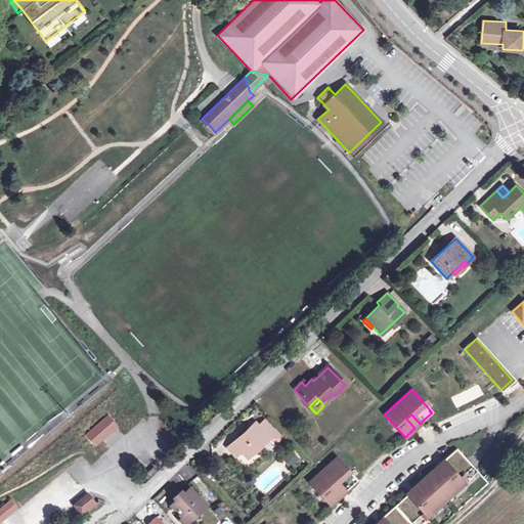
[(406,419),(415,428),(420,424),(411,415),(406,419)]
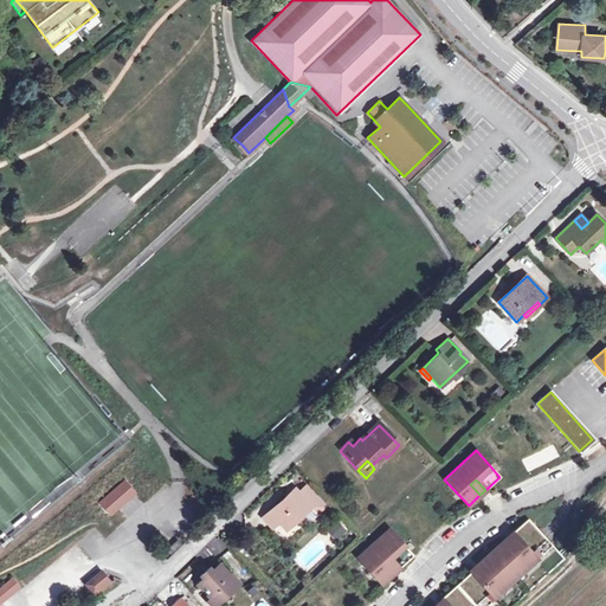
[(124,481),(100,503),(110,515),(135,492),(124,481)]
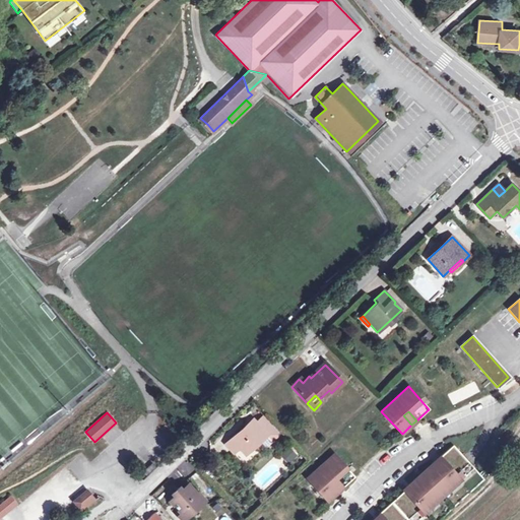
[(263,415),(256,423),(267,434),(272,440),(279,434),(263,415)]
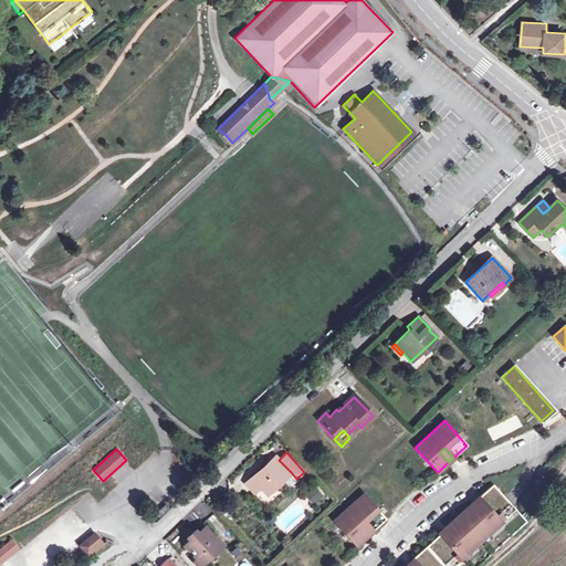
[(268,494),(291,472),(279,460),(275,457),(252,478),(261,486),(268,494)]
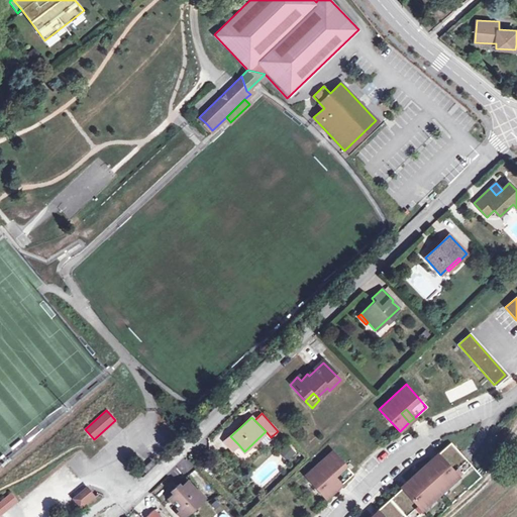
[(238,444),(230,436),(225,441),(232,449),(238,444)]
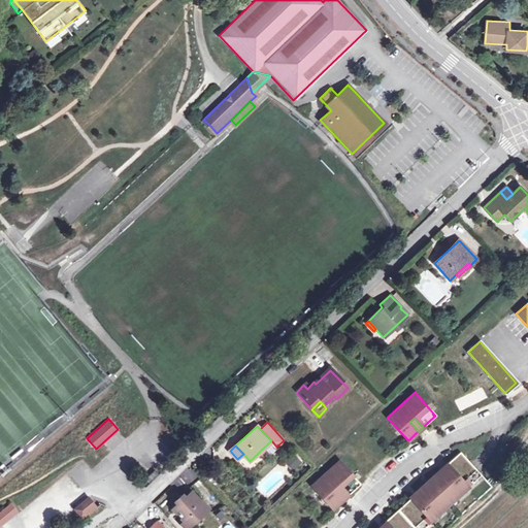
[(424,503),(435,516),(481,475),(459,452),(446,464),(454,473),(450,477),(441,468),(415,492),(416,493),(424,503)]
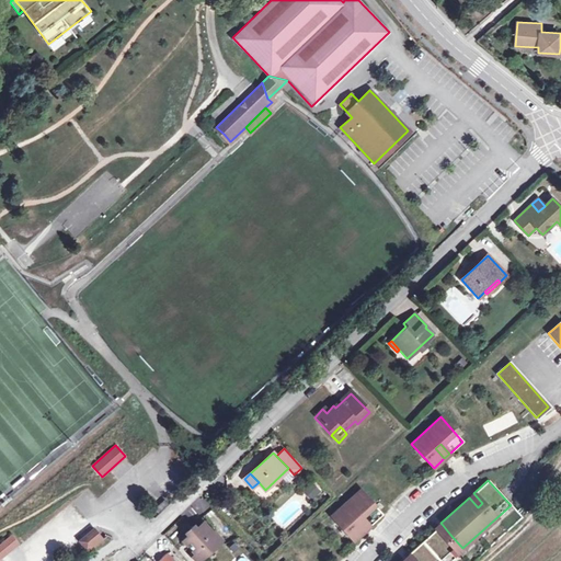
[(313,482),(302,490),(311,502),(322,494),(313,482)]
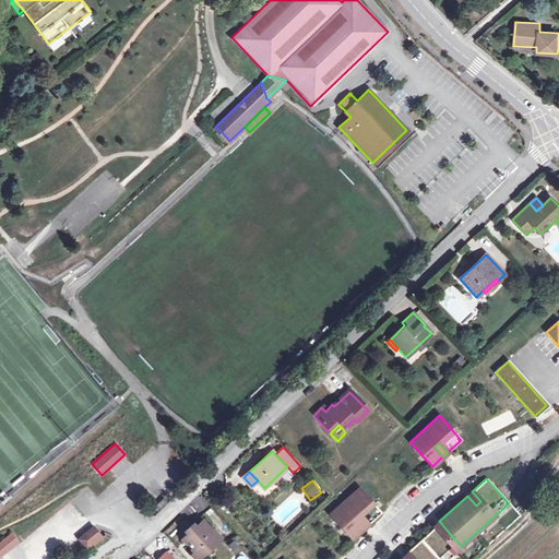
[(352,539),(363,530),(353,519),(358,514),(368,524),(381,513),(358,488),(330,514),(352,539)]
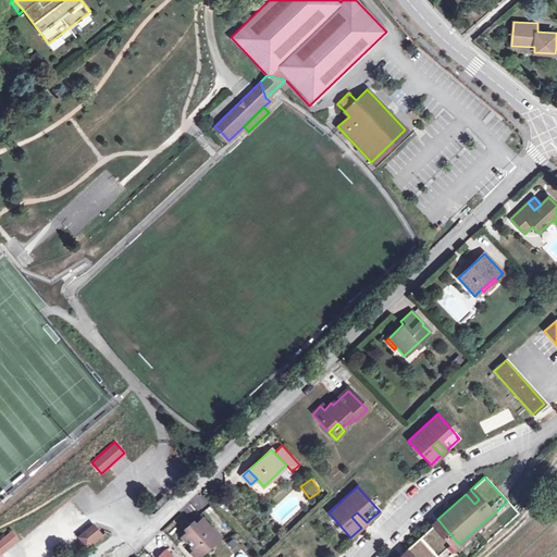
[(470,490),(466,494),(474,504),(479,499),(470,490)]
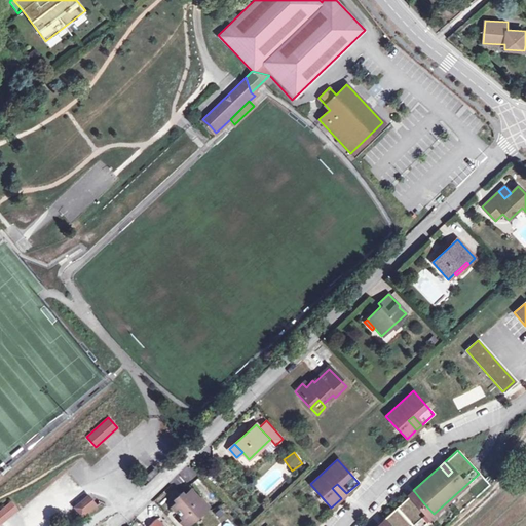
[(144,477),(147,480),(156,472),(154,468),(144,477)]
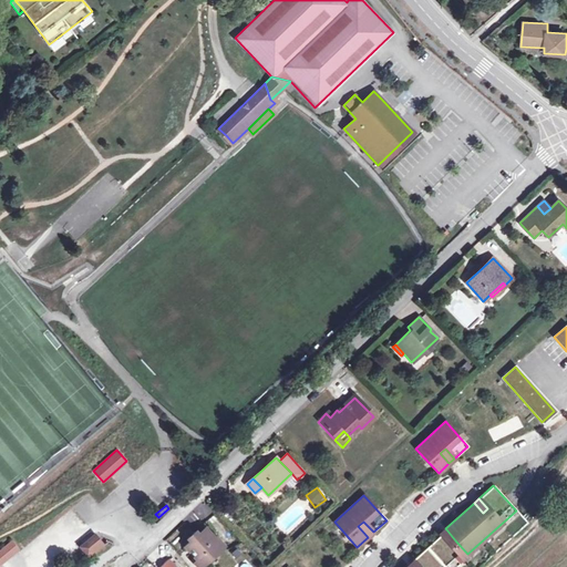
[(358,526),(368,537),(373,532),(363,522),(358,526)]
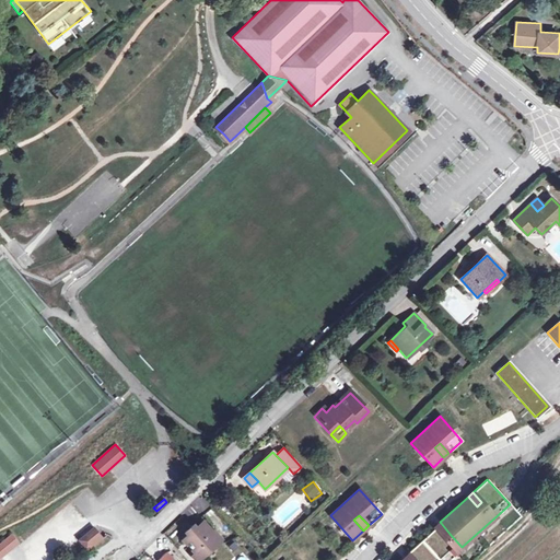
[(202,529),(208,526),(202,521),(196,526),(198,528),(202,529)]
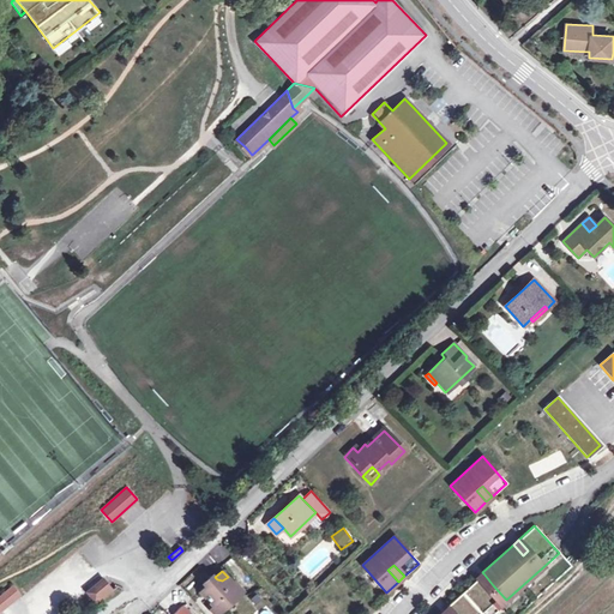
[(483,573),(477,578),(487,590),(493,585),(483,573)]
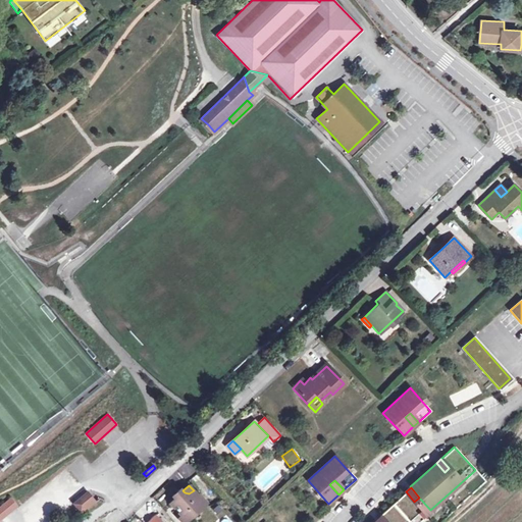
[(205,504),(194,490),(189,493),(185,492),(183,490),(180,488),(173,496),(175,498),(170,503),(183,515),(186,512),(188,513),(191,516),(205,504)]
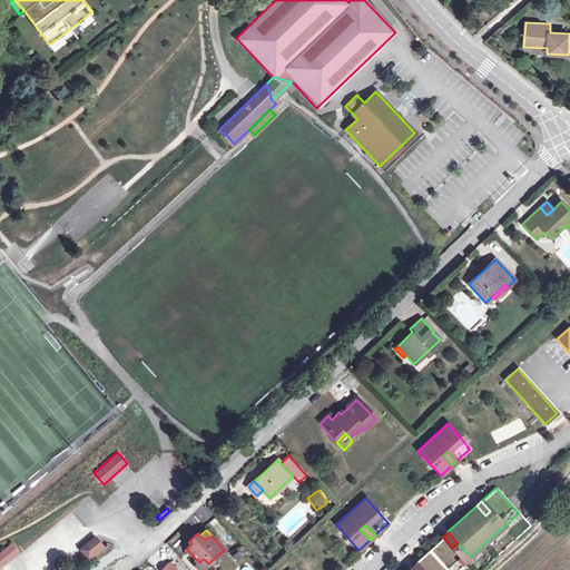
[(430,551),(446,569),(457,569),(471,558),(458,543),(452,548),(443,537),(429,550),(430,551)]
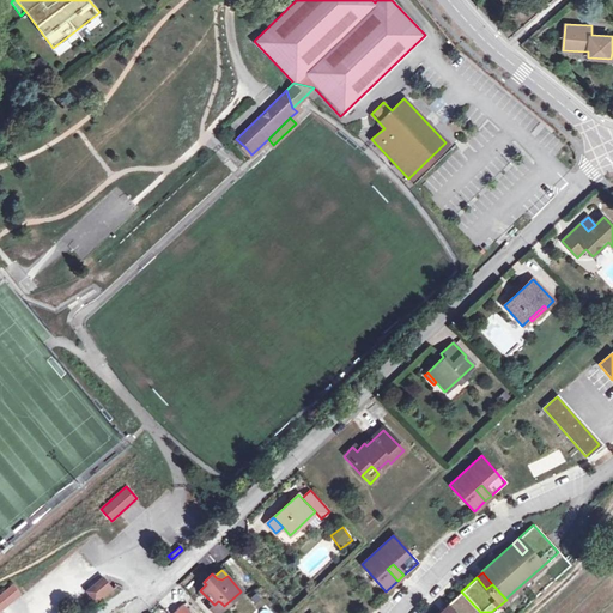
[(99,594),(109,587),(102,578),(92,586),(99,594)]
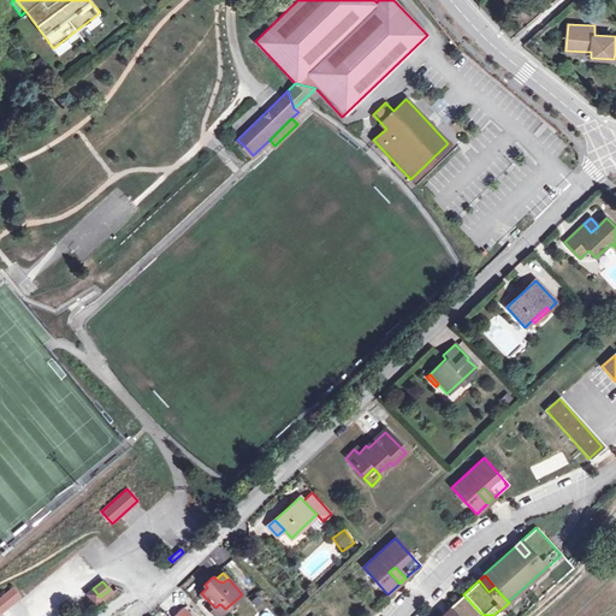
[(483,615),(465,596),(449,610),(452,615),(443,615),(440,615),(483,615)]
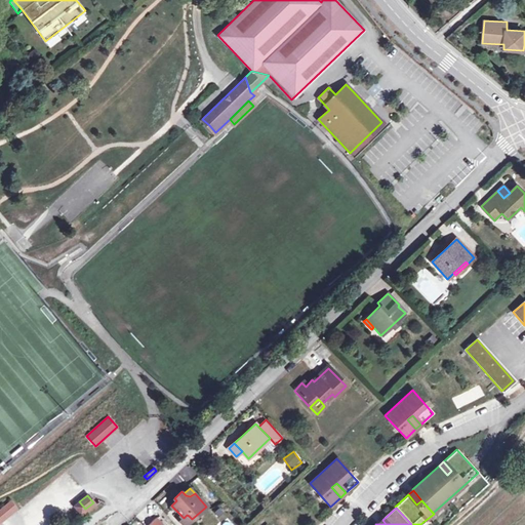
[(186,524),(192,519),(189,516),(187,515),(184,518),(180,520),(186,524)]
